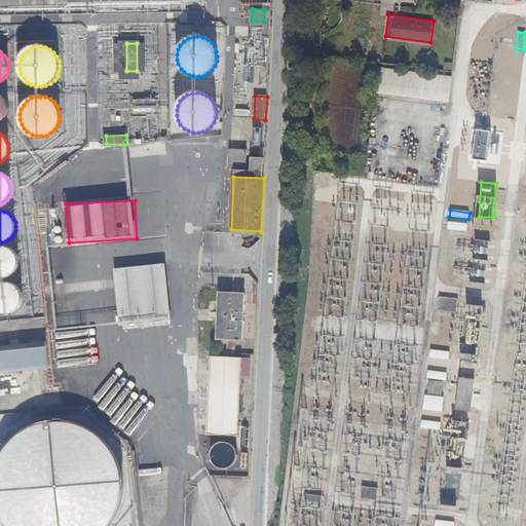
[(467,224),(448,222),(448,229),(466,231),(467,224)]
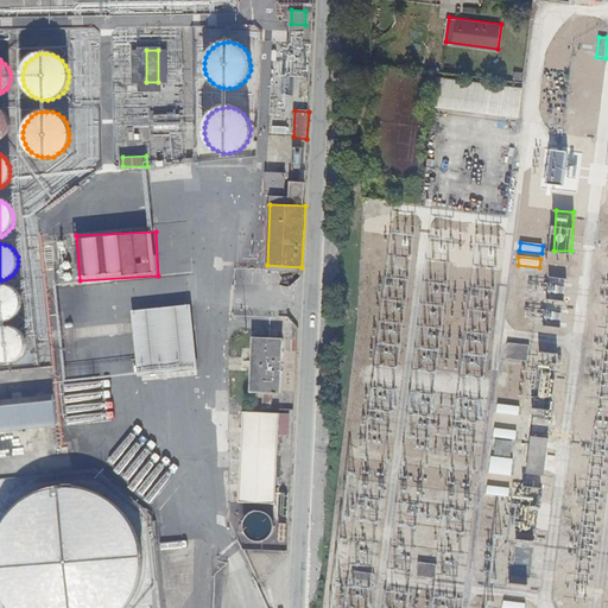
[(8,286),(4,285),(0,285),(0,321),(5,322),(10,321),(13,318),(17,316),(19,312),(21,308),(21,303),(20,298),(19,295),(17,291),(13,287),(8,286)]
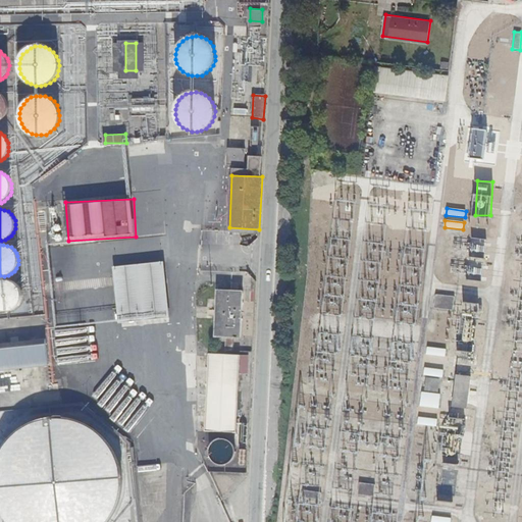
[(164,262),(113,267),(120,320),(170,315),(164,262)]
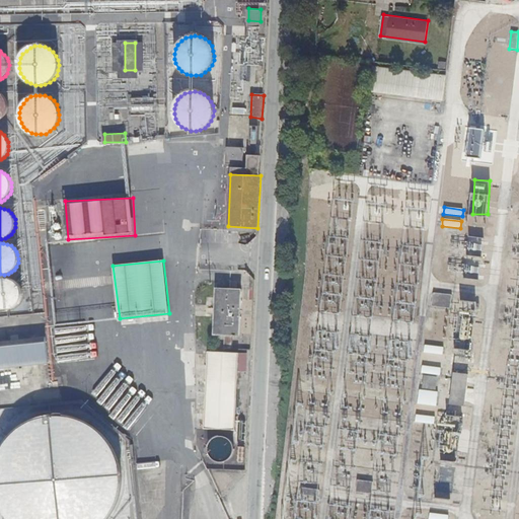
[(11,280),(7,279),(3,280),(0,280),(0,308),(4,310),(7,310),(11,309),(15,307),(18,305),(20,302),(21,298),(22,294),(21,291),(20,287),(17,284),(14,282),(11,280)]
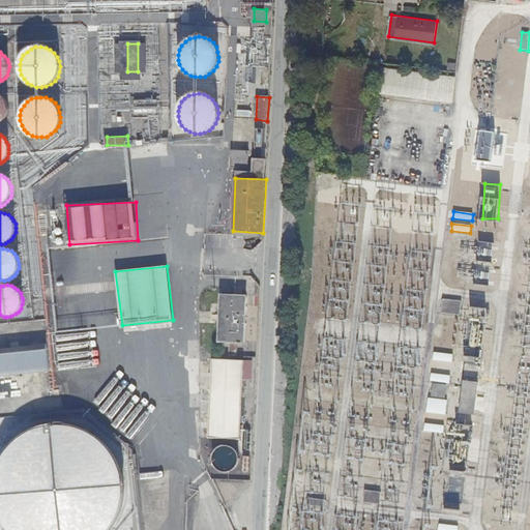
[(247,295),(221,294),(218,343),(246,344),(247,295)]
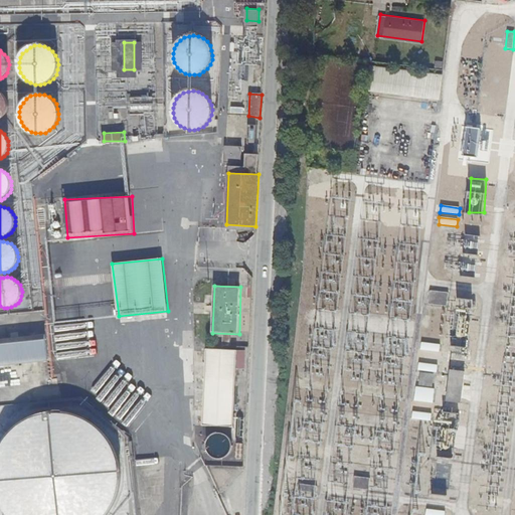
[(449,292),(430,291),(428,304),(447,306),(449,292)]
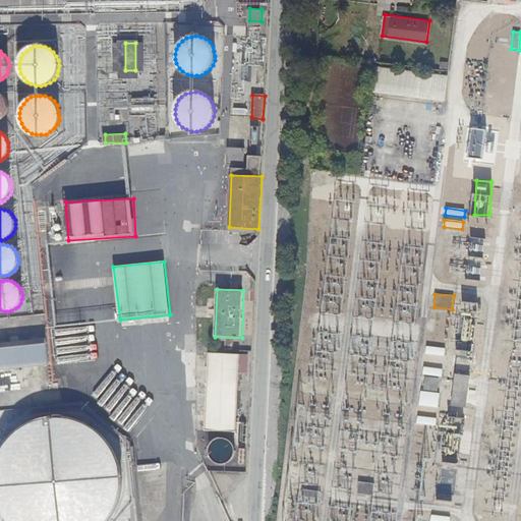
[(0,342),(0,367),(51,363),(48,338),(0,342)]
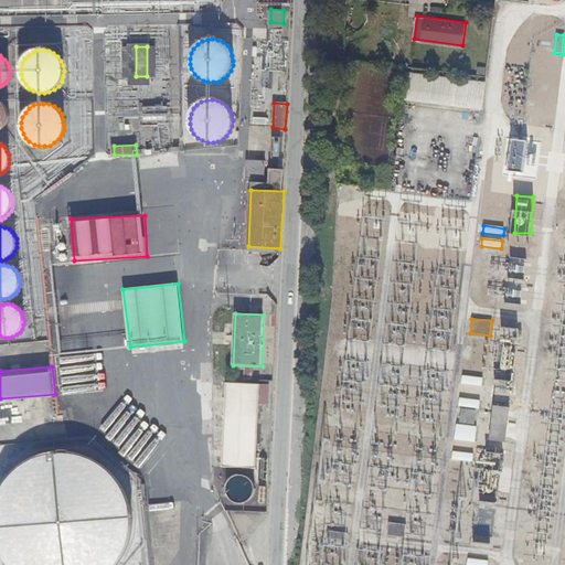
[(483,379),(462,376),(462,383),(482,385),(483,379)]
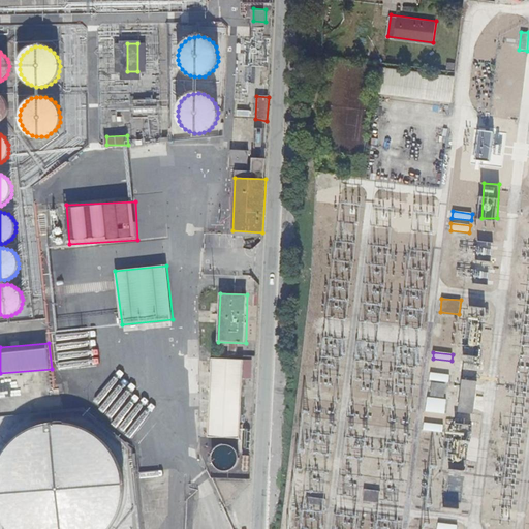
[(252,379),(252,361),(213,359),(209,438),(240,439),(243,379),(252,379)]
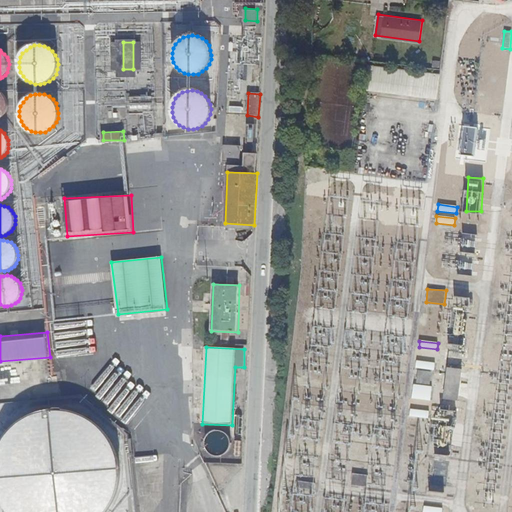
[(435,363),(417,361),(416,368),(434,370),(435,363)]
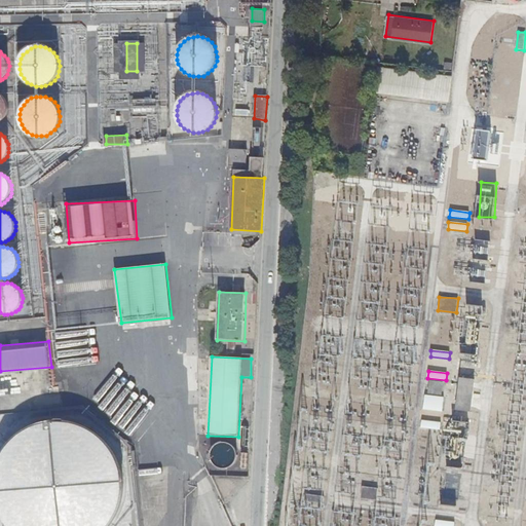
[(475,378),(459,377),(456,410),(471,411),(475,378)]
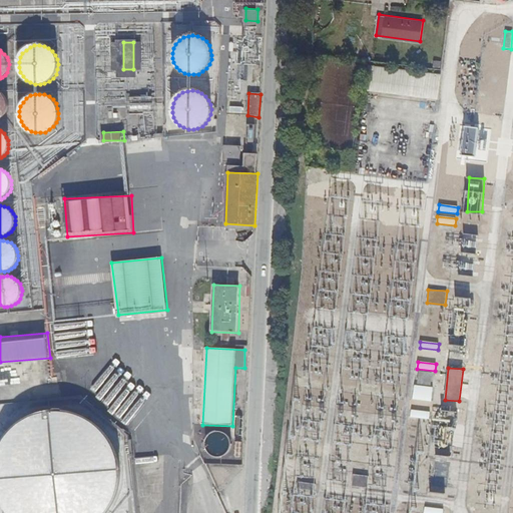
[(432,373),(419,371),(417,384),(431,385),(432,373)]
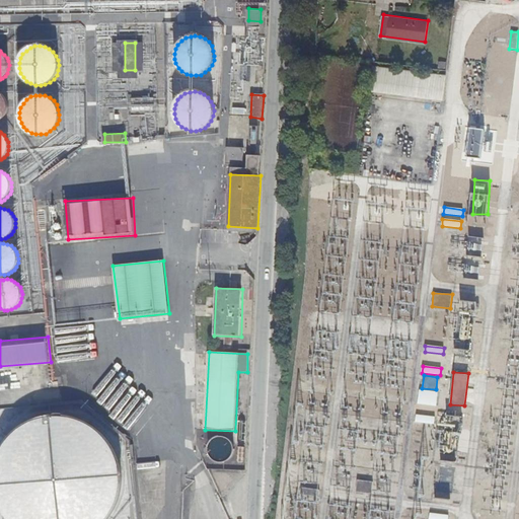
[(439,392),(420,390),(418,403),(438,405),(439,392)]
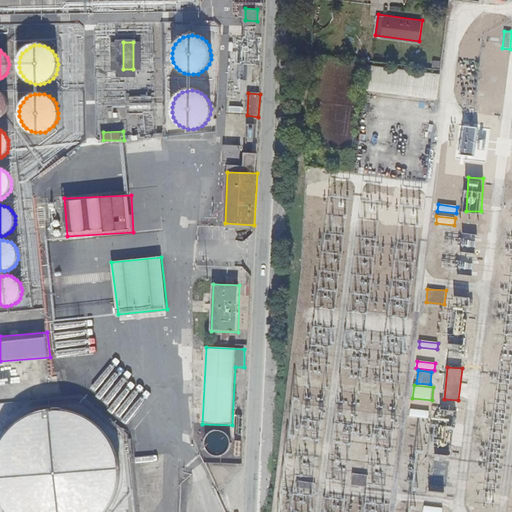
[(72,411),(51,409),(32,414),(16,424),(3,438),(0,445),(0,499),(6,511),(7,511),(106,511),(109,509),(118,490),(121,470),(116,450),(106,432),(91,419),(72,411)]
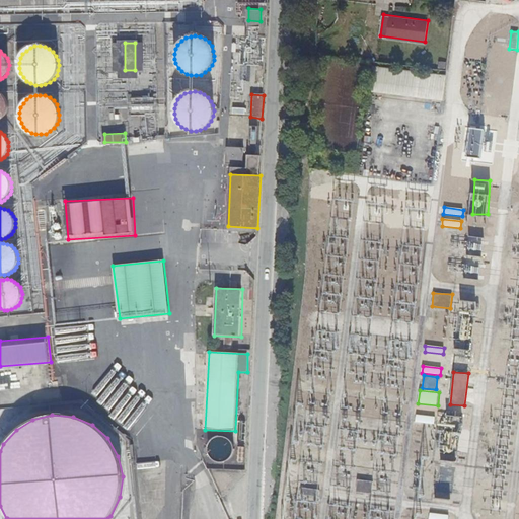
[(435,418),(417,416),(416,422),(434,424),(435,418)]
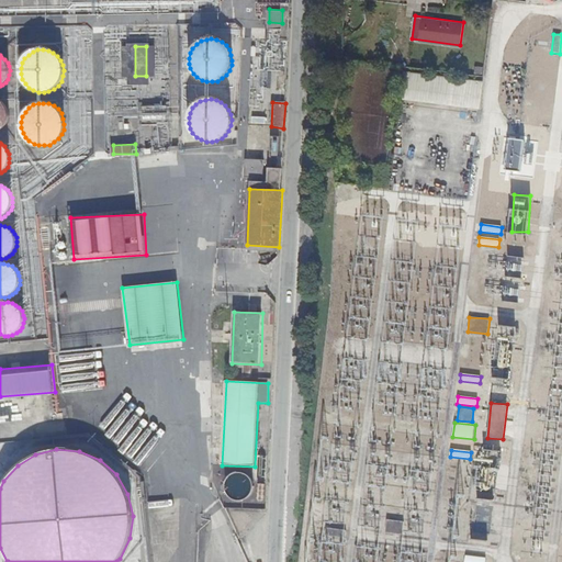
[(404,521),(388,519),(385,532),(402,535),(404,521)]
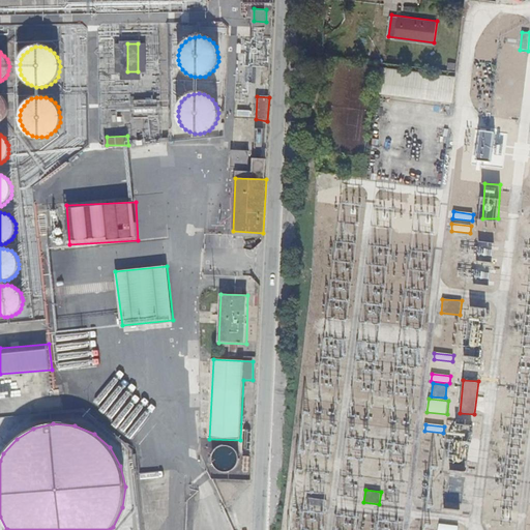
[(326,500),(306,498),(305,504),(325,507),(326,500)]
